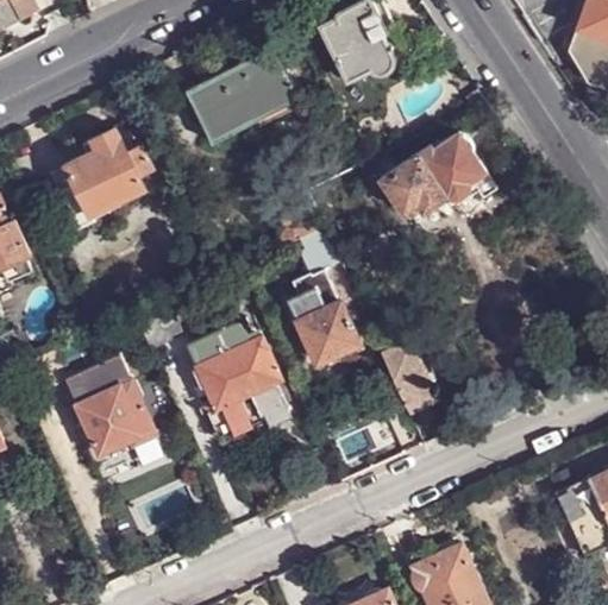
[(0,35),(41,14),(32,0),(0,0),(0,35)]
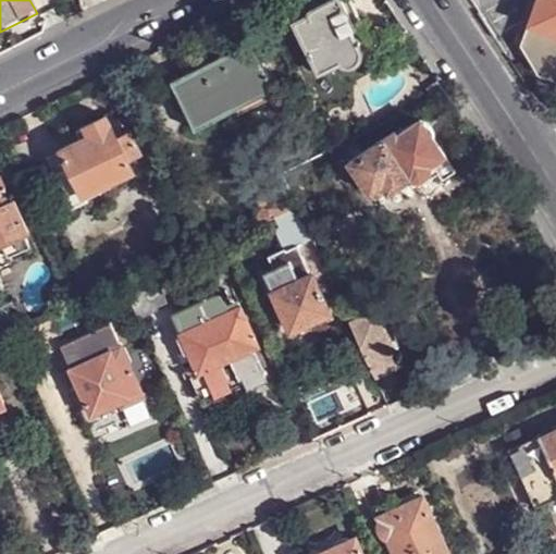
[(314,75),(337,64),(340,68),(348,69),(351,68),(358,61),(359,53),(347,32),(349,31),(345,22),(347,21),(336,0),(335,0),(289,23),(314,75)]
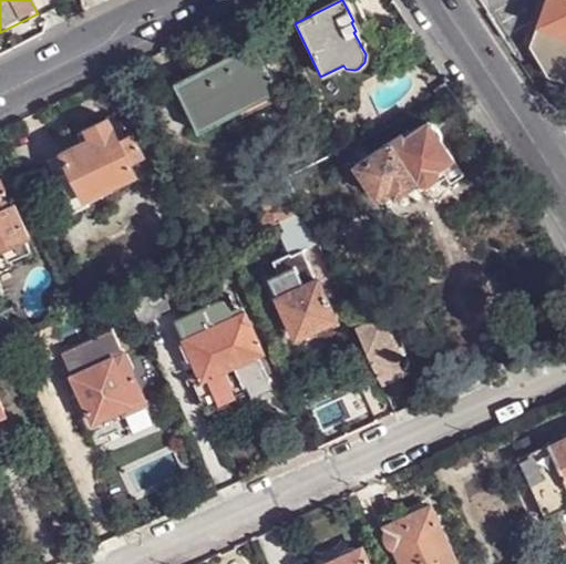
[(551,79),(565,84),(565,0),(547,0),(547,1),(547,4),(543,6),(537,20),(539,23),(532,48),(551,79)]
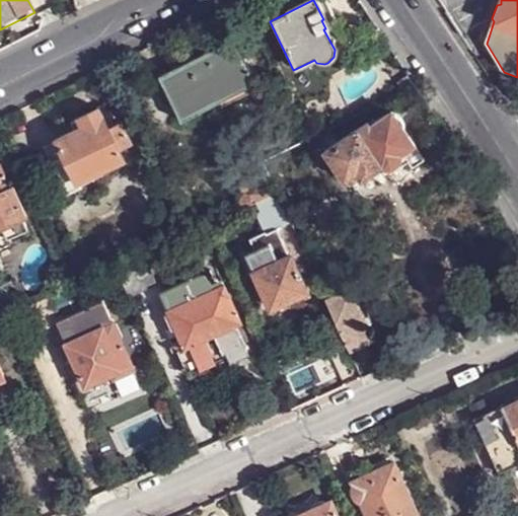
[(159,76),(180,121),(254,85),(233,41),(159,76)]
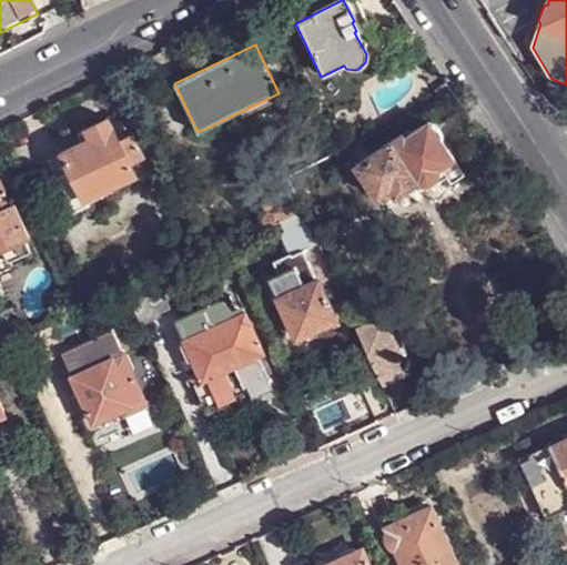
[(87,205),(127,187),(123,179),(133,174),(128,161),(140,154),(131,134),(118,141),(108,120),(87,130),(92,139),(62,153),(63,155),(87,205)]
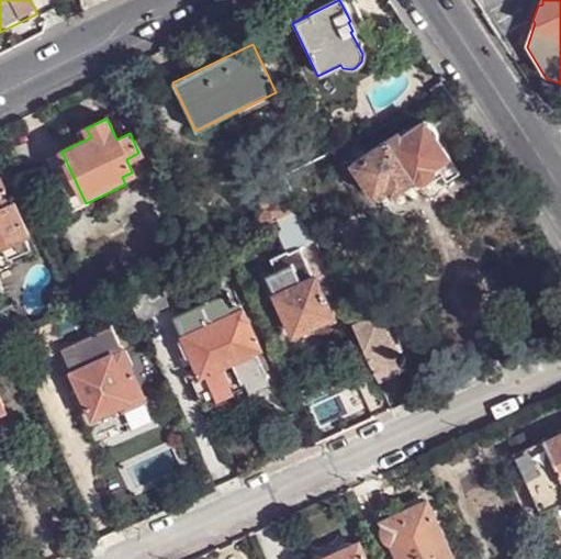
[(350,165),(371,196),(383,188),(389,196),(412,180),(415,186),(435,172),(432,167),(446,157),(423,122),(399,136),(396,134),(350,165)]
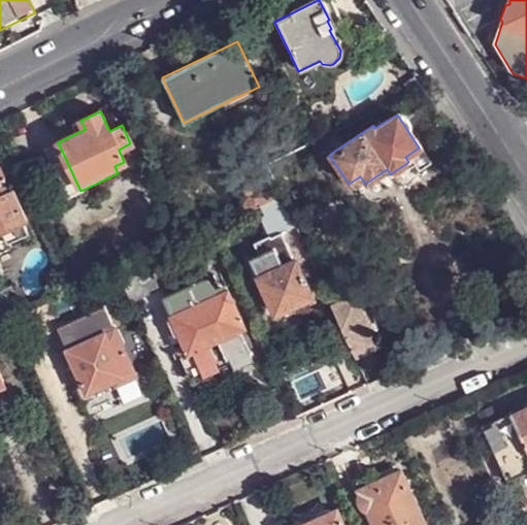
[(66,198),(80,191),(59,144),(44,152),(66,198)]
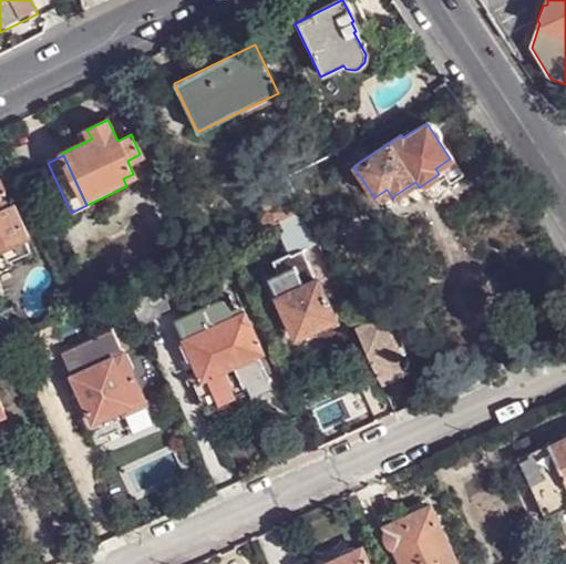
[(302,212),(289,184),(253,201),(264,225),(266,229),(279,222),(302,212)]
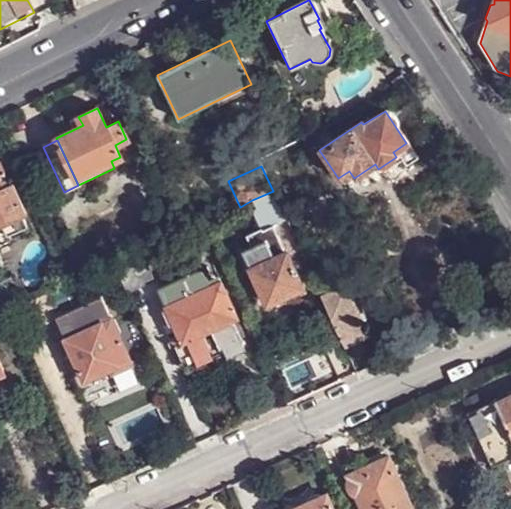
[(0,220),(21,211),(7,181),(1,184),(0,181),(0,231),(2,230),(0,224),(0,220)]
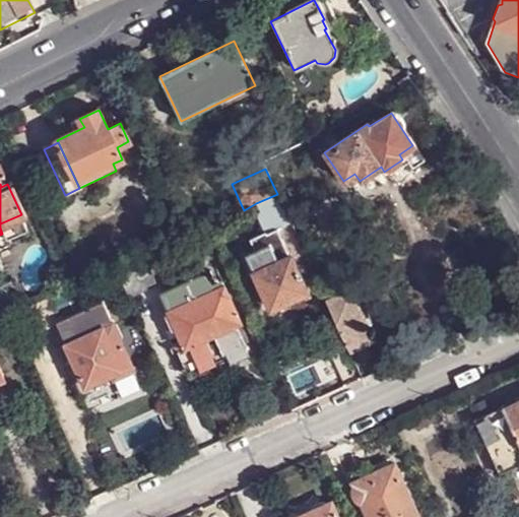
[(277,194),(256,203),(261,214),(256,217),(264,235),(270,232),(271,234),(290,224),(277,194)]
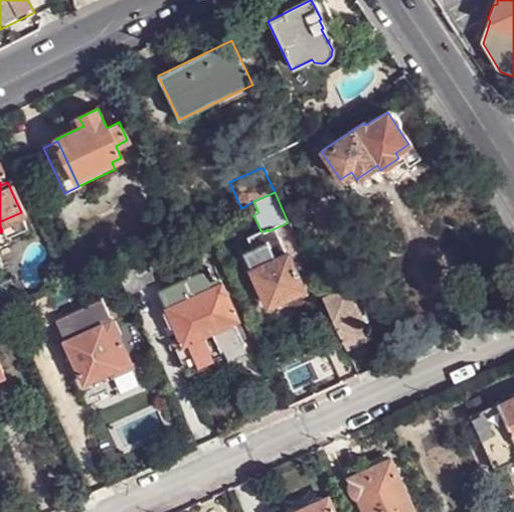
[(246,253),(253,270),(277,259),(270,242),(246,253)]
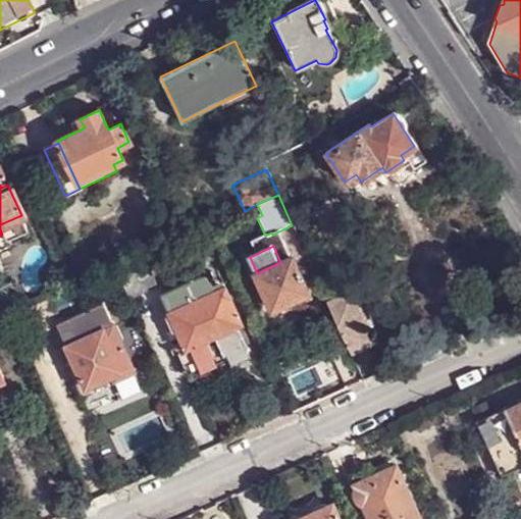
[(145,256),(117,268),(131,298),(158,284),(145,256)]
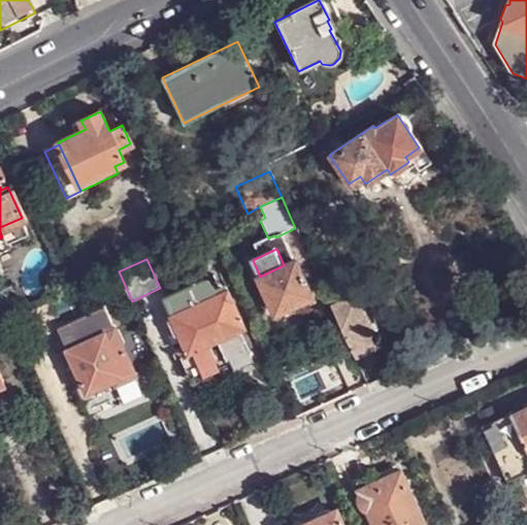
[(313,296),(296,259),(284,265),(260,276),(259,276),(275,314),(313,296)]
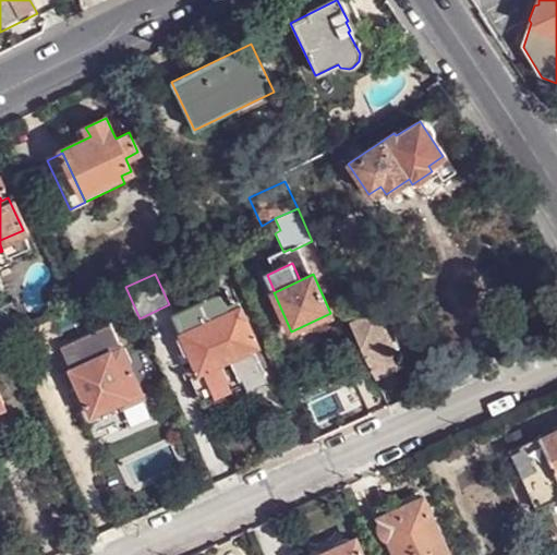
[(229,312),(225,302),(219,297),(212,296),(172,313),(181,333),(229,312)]
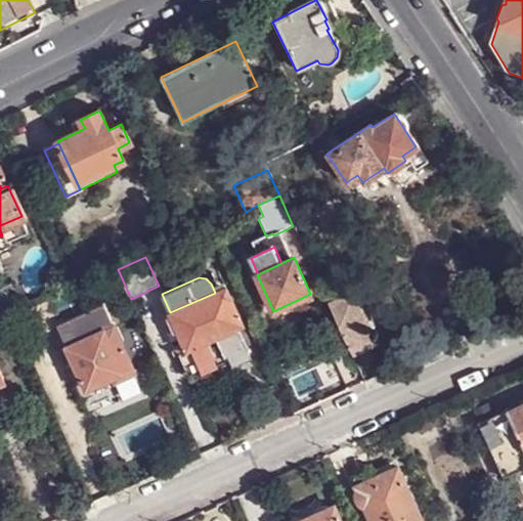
[(170,312),(187,350),(177,355),(186,377),(225,358),(229,367),(250,358),(236,330),(245,326),(226,288),(215,293),(170,312)]
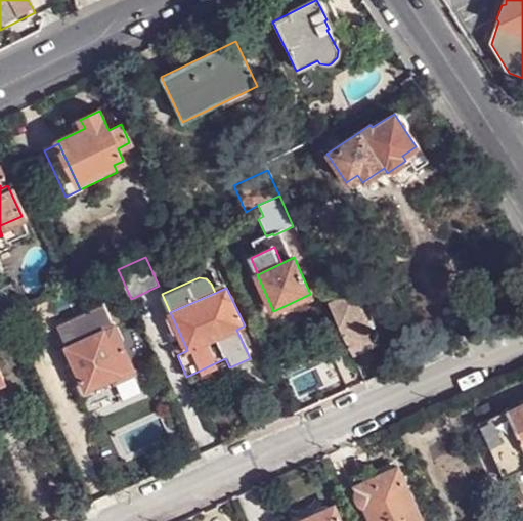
[(352,293),(347,295),(359,322),(365,320),(352,293)]
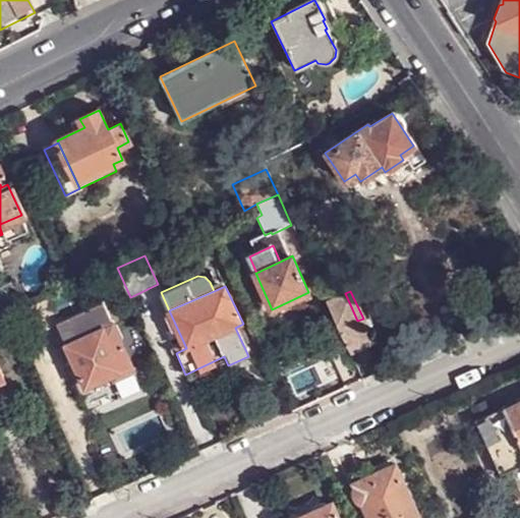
[(349,354),(373,342),(363,319),(357,321),(345,293),(326,302),(349,354)]
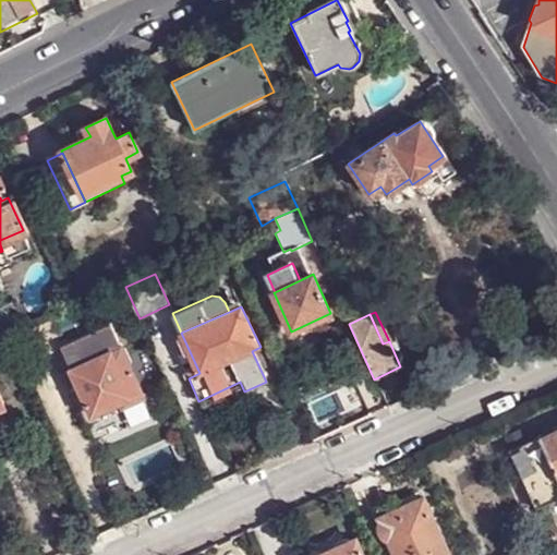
[(60,346),(84,335),(76,322),(55,333),(60,346)]
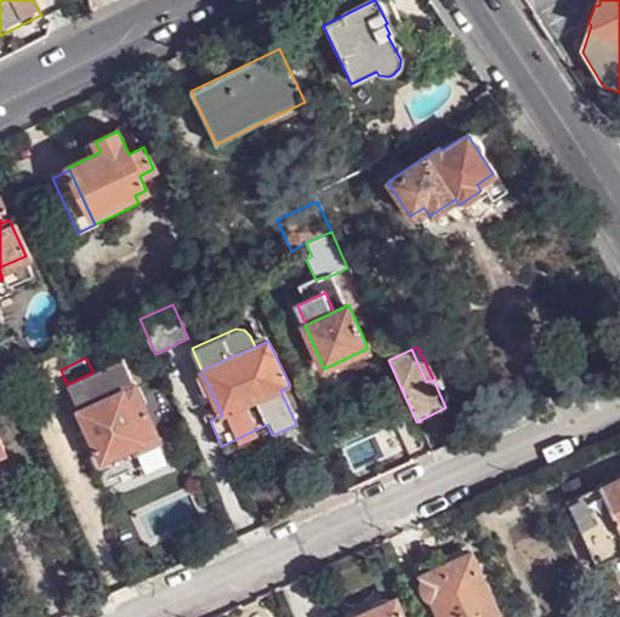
[(67,384),(79,410),(135,386),(123,360),(94,372),(67,384)]
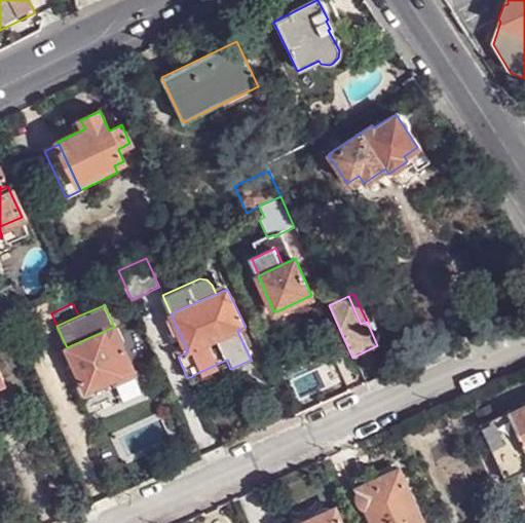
[(107,380),(114,377),(116,382),(130,376),(136,374),(114,327),(67,347),(75,365),(84,386),(86,389),(107,380)]
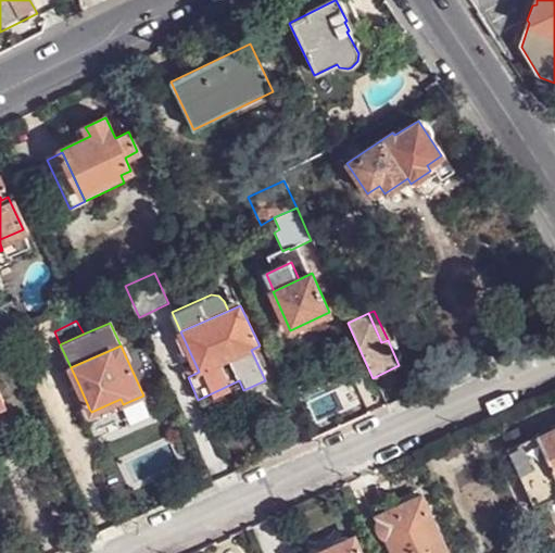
[(89,409),(79,386),(72,389),(83,412),(89,409)]
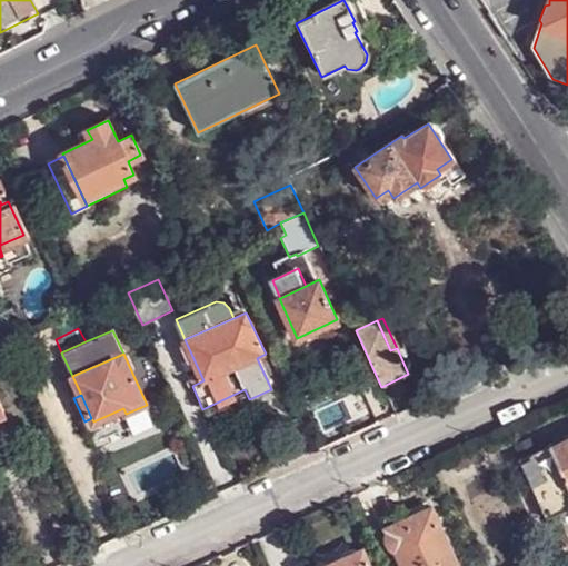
[(126,414),(123,408),(116,411),(118,418),(126,414)]
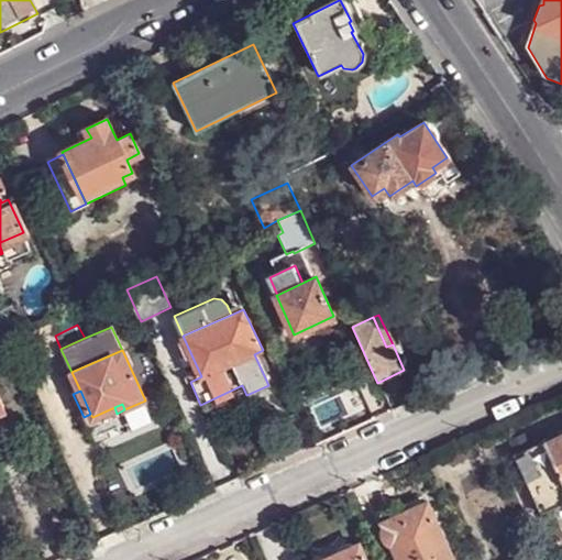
[(561,432),(544,441),(542,438),(541,439),(542,440),(561,484),(561,483),(561,432)]
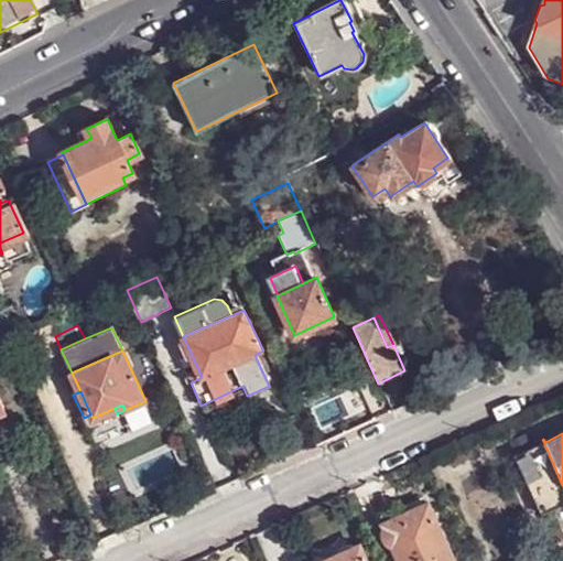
[(540,515),(562,503),(562,484),(562,485),(543,441),(512,454),(540,515)]
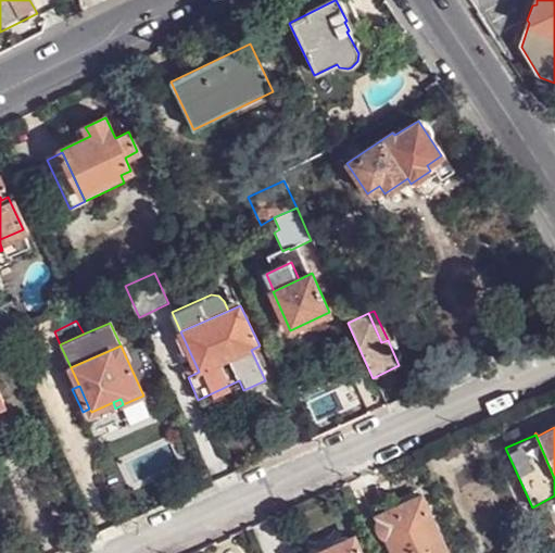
[(373,507),(376,516),(416,498),(413,492),(391,502),(389,500),(373,507)]
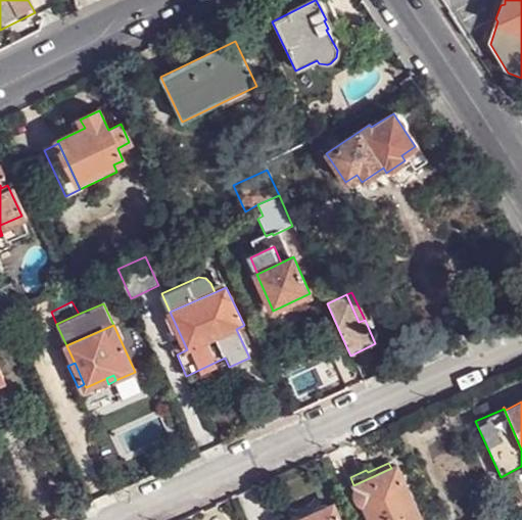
[(383,519),(413,507),(394,467),(391,468),(353,485),(350,492),(356,502),(362,503),(369,519),(383,519)]
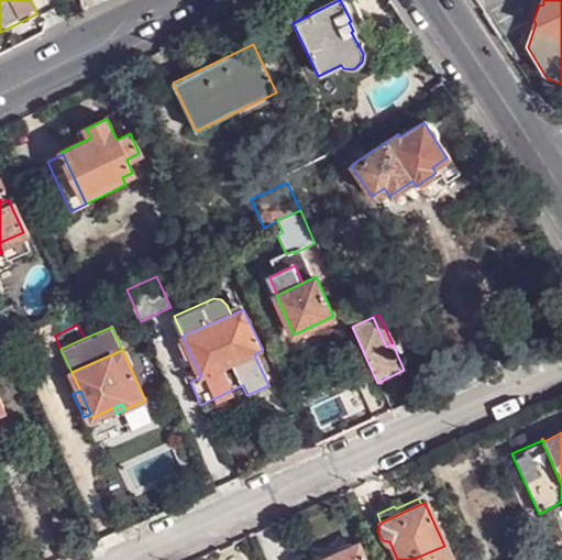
[(365,559),(357,542),(319,559),(365,559)]
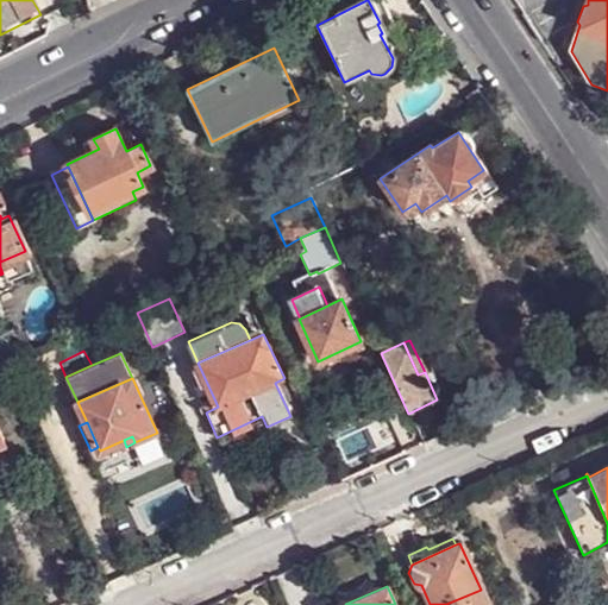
[(488,604),(481,590),(446,604),(488,604)]
